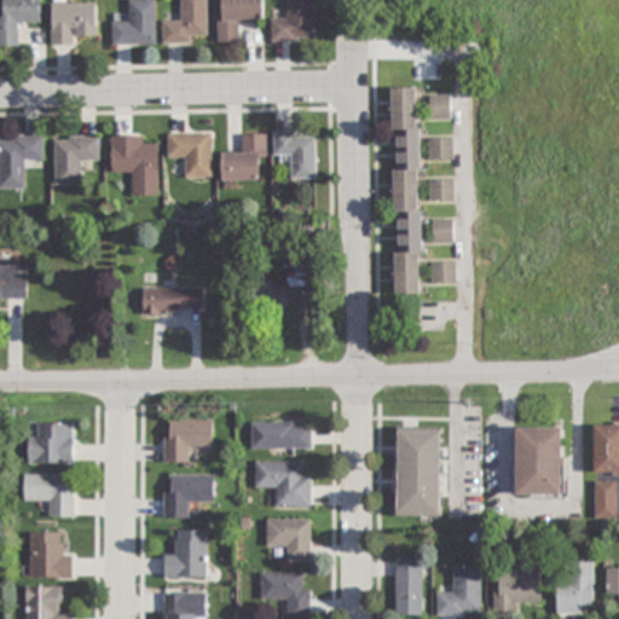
[(41,0),(0,0),(0,48),(19,50),(21,24),(41,24),(41,0)]
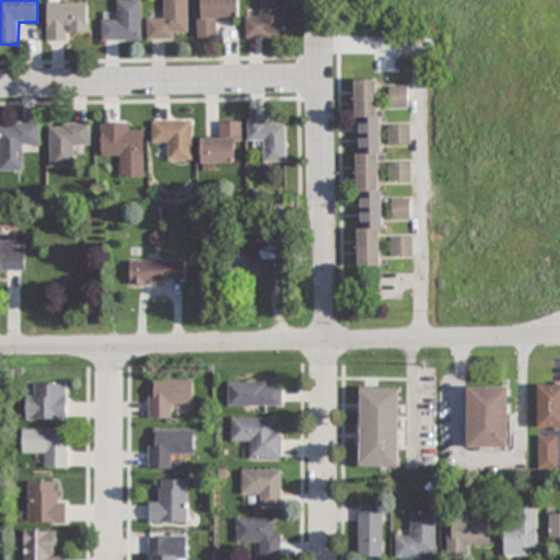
[(162,0),(163,21),(148,21),(148,38),(187,38),(186,0),(162,0)]
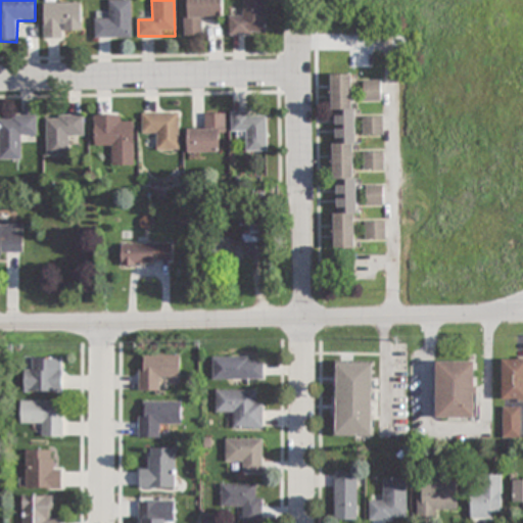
[(222,0),(184,0),(185,37),(203,37),(203,18),(223,18),(222,0)]
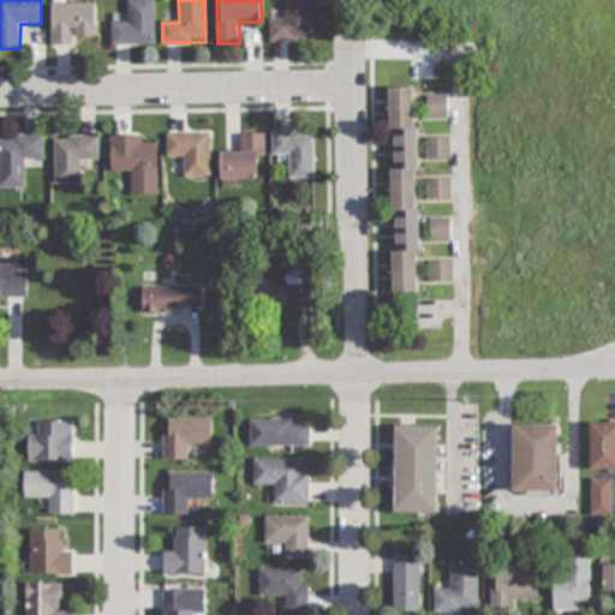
[(269,21),(270,43),(312,42),(311,0),(285,0),(285,21),(269,21)]
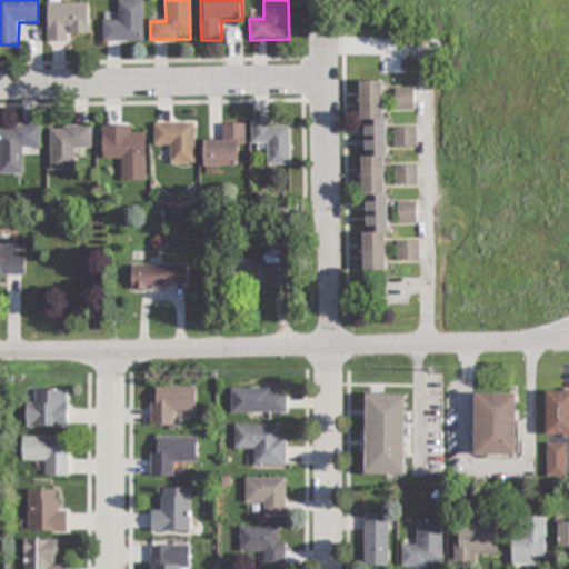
[(103,42),(143,42),(143,1),(119,1),(119,21),(103,21),(103,42)]
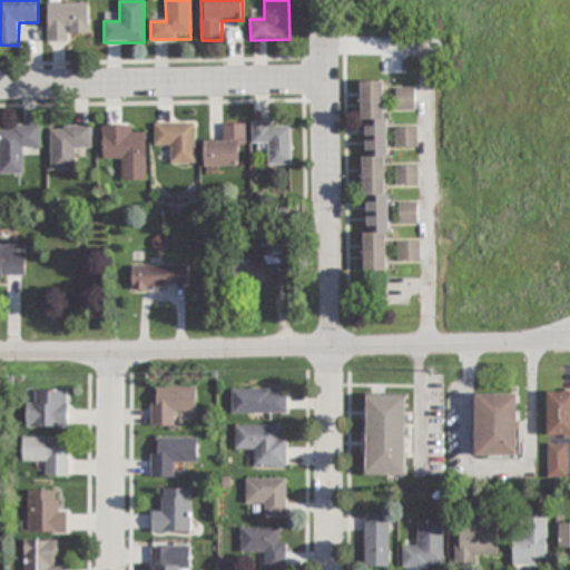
[(89,36),(89,6),(49,6),(49,45),(68,45),(68,36),(89,36)]
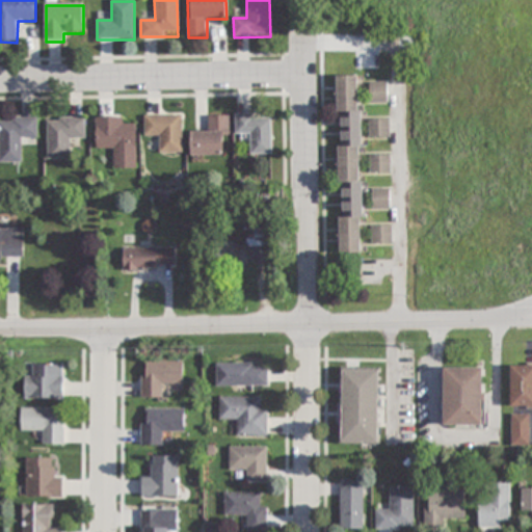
[(361,76),(338,76),(340,255),(363,254),(361,76)]
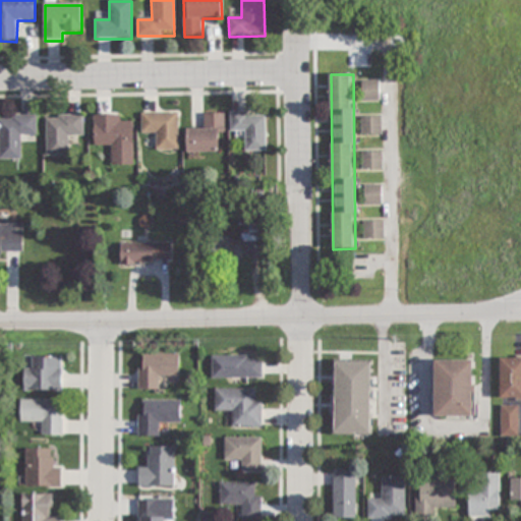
[(362,101),(380,101),(380,80),(362,80),(362,101)]
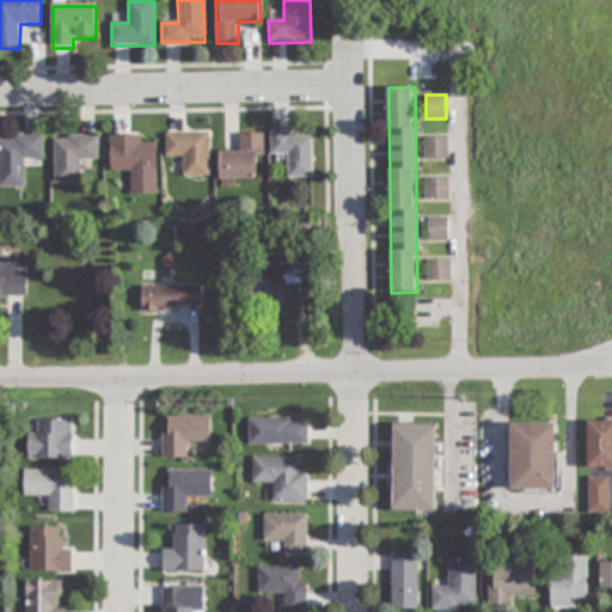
[(210,133),(167,133),(167,155),(181,155),(181,176),(210,176),(210,133)]
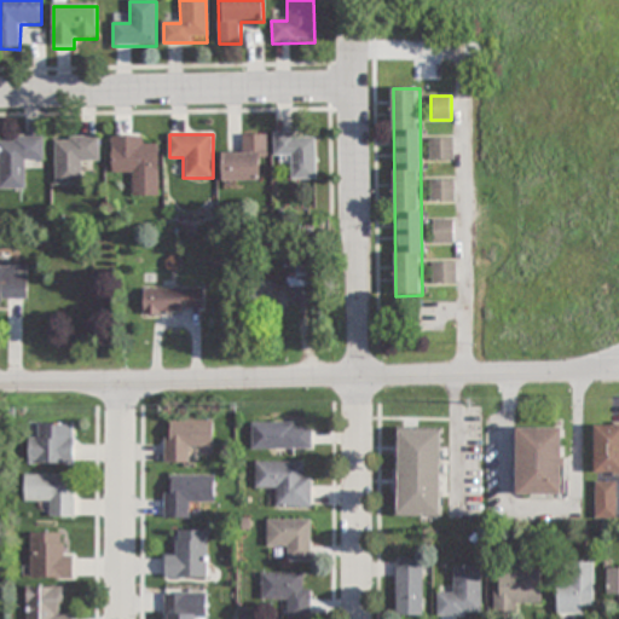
[(145,136),(111,136),(111,173),(133,173),(133,195),(160,195),(158,146),(145,146),(145,136)]
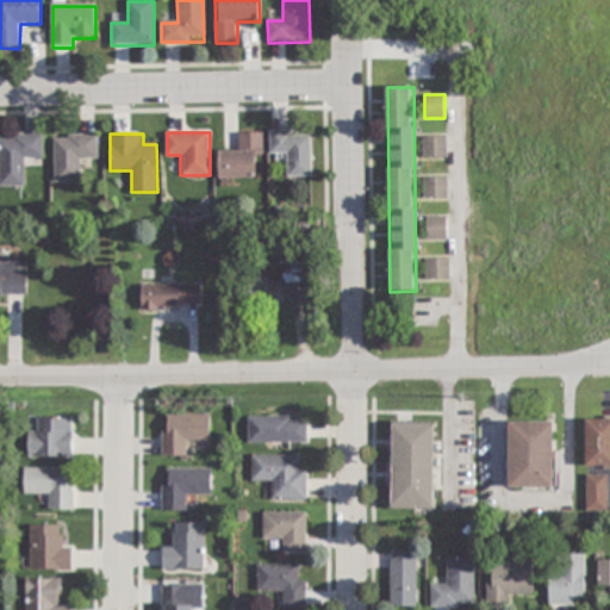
[(238,151),(219,151),(219,180),(256,180),(256,157),(262,157),(262,134),(238,135),(238,151)]
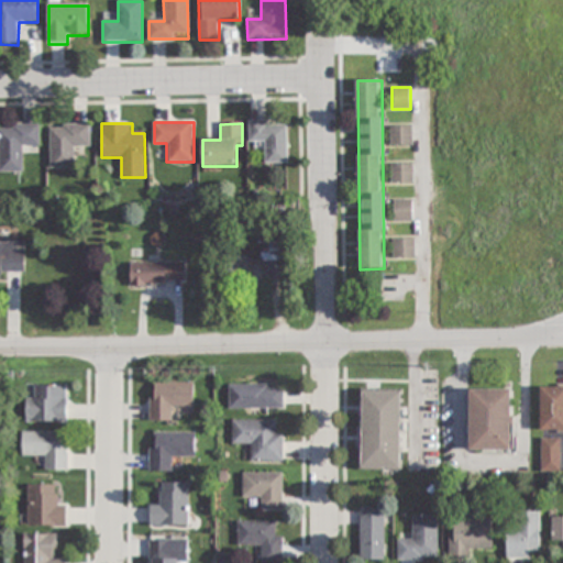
[(250,143),(265,143),(265,165),(287,165),(287,123),(250,123),(250,143)]
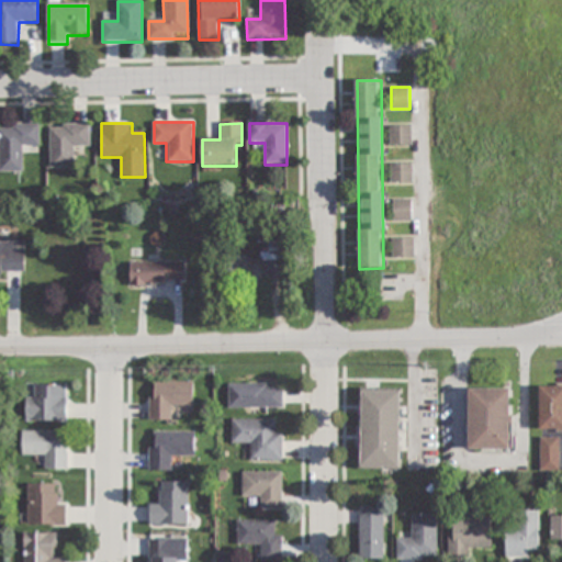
[(0,173),(23,173),(23,148),(40,148),(40,125),(0,124),(0,173)]
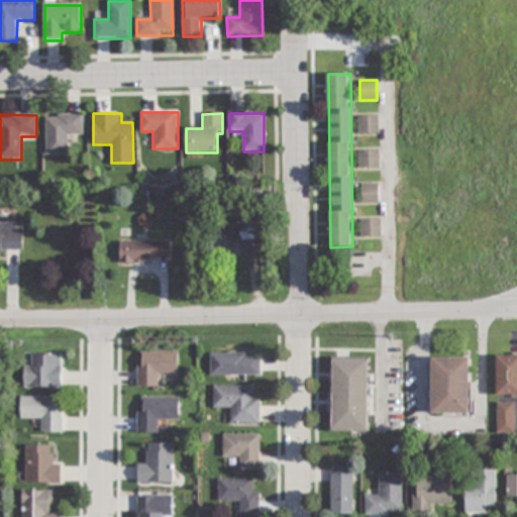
[(46,154),(70,154),(70,134),(84,134),(84,114),(46,114),(46,154)]
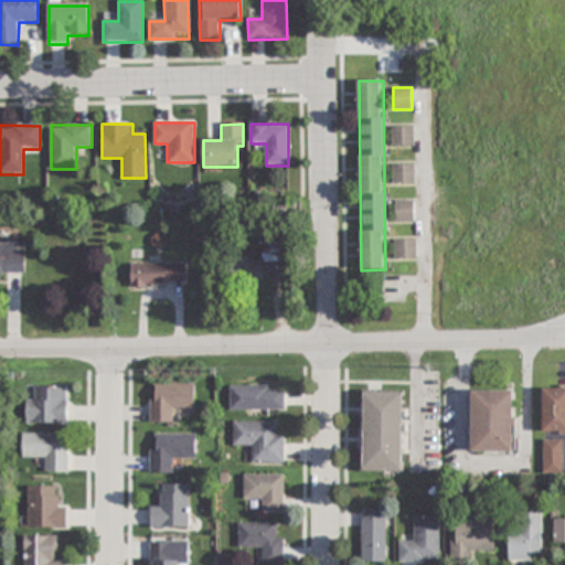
[(413,126),(393,126),(393,146),(413,146),(413,126)]
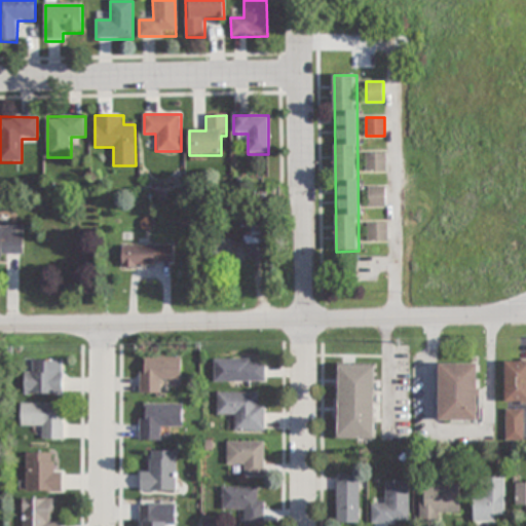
[(367,171),(386,171),(386,152),(367,152),(367,171)]
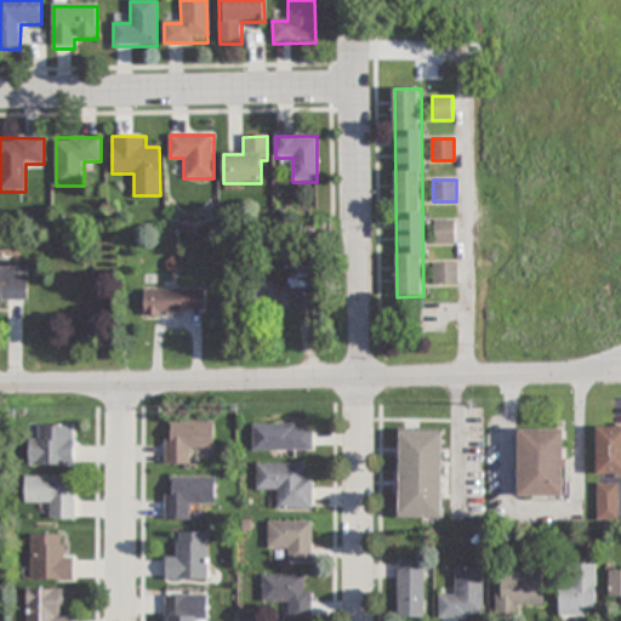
[(456,220),(436,220),(436,244),(456,244),(456,220)]
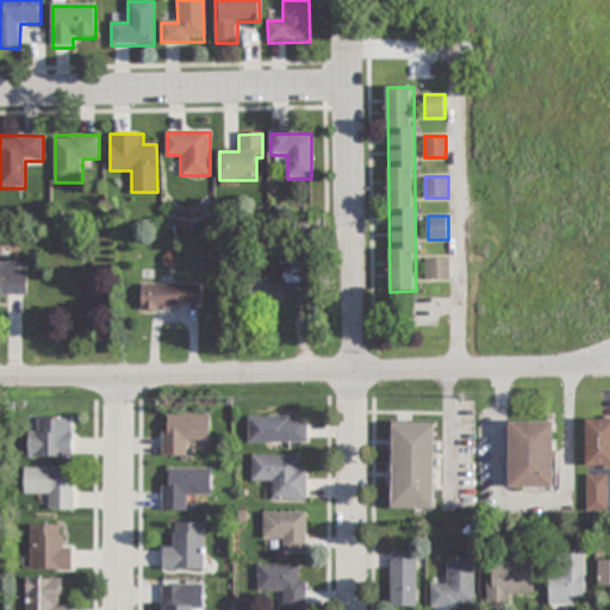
[(425,279),(449,279),(449,259),(425,259),(425,279)]
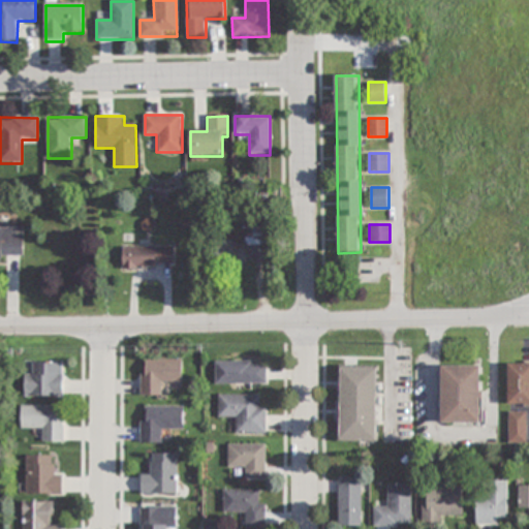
[(24,229),(0,228),(0,260),(24,261),(24,229)]
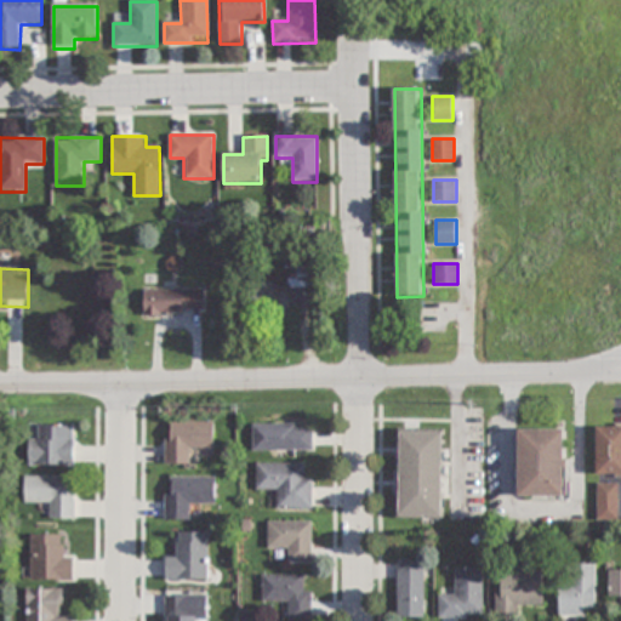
[(262,312),(311,312),(311,284),(262,284),(262,312)]
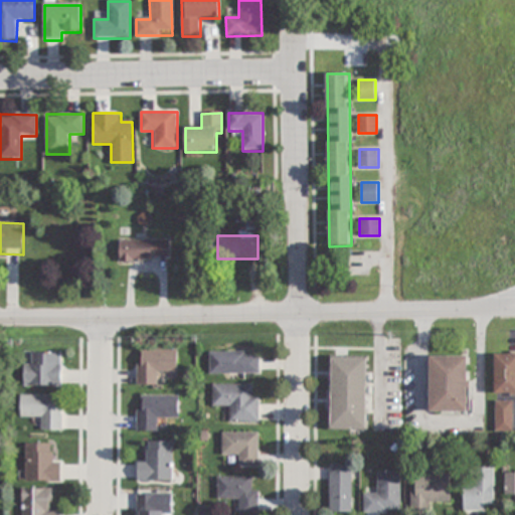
[(168,241),(120,241),(120,261),(168,261),(168,241)]
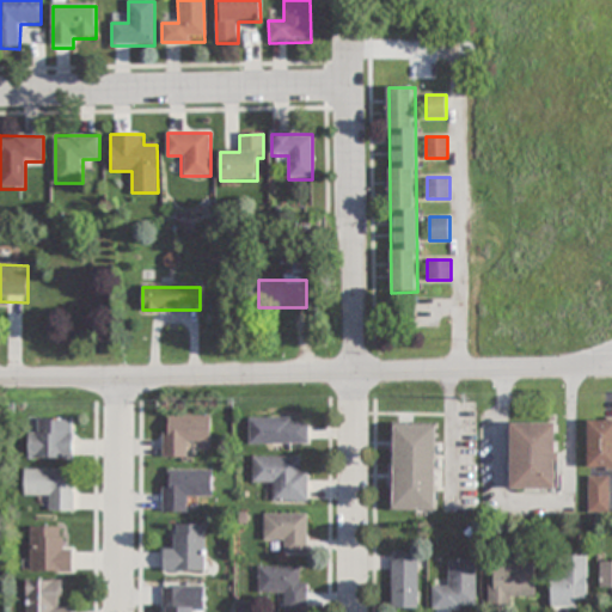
[(164,415),(163,458),(188,458),(188,444),(210,444),(210,416),(164,415)]
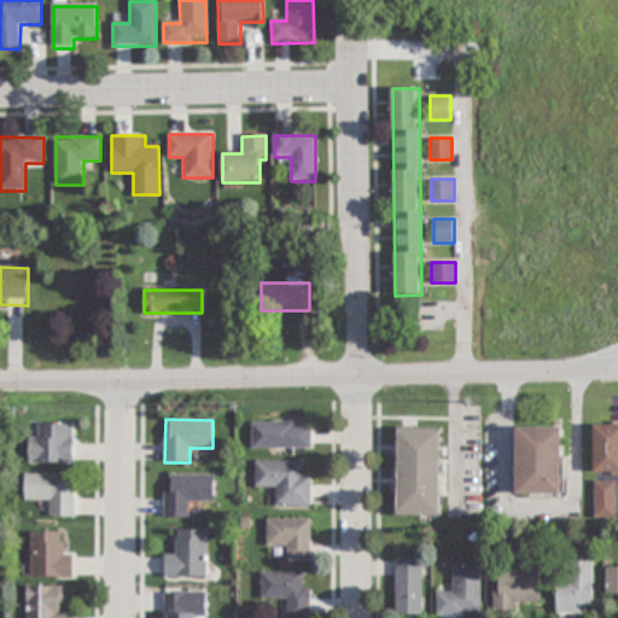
[(75,424),(40,424),(40,437),(29,437),(29,464),(75,464),(75,424)]
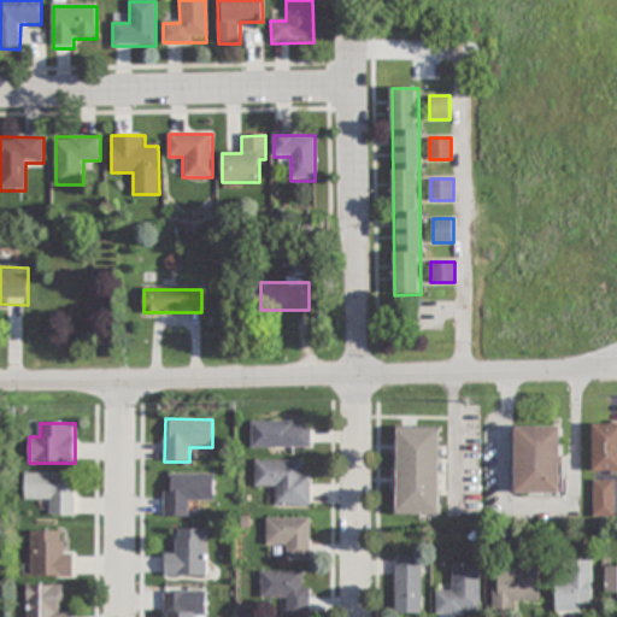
[(616,472),(616,423),(592,424),(592,472),(616,472)]
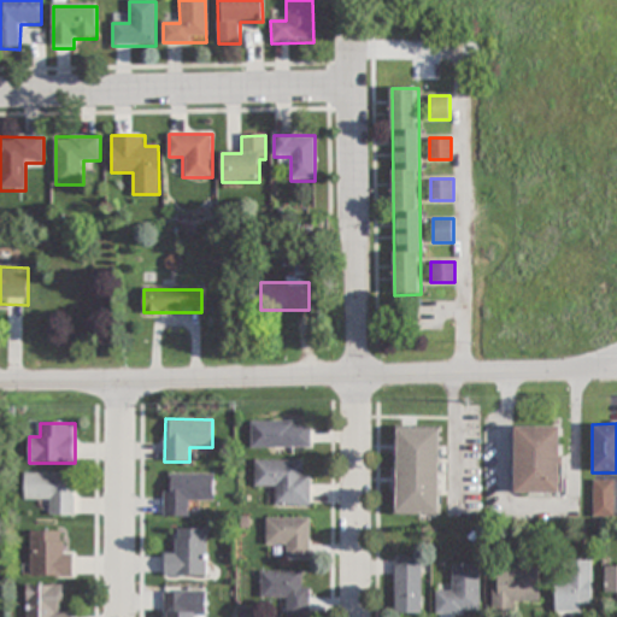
[(252,450),(311,450),(311,424),(252,424),(252,450)]
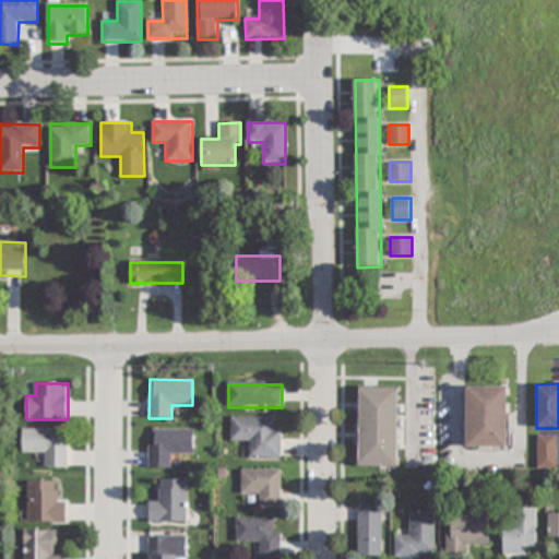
[(508,448),(508,385),(467,385),(467,448),(508,448)]
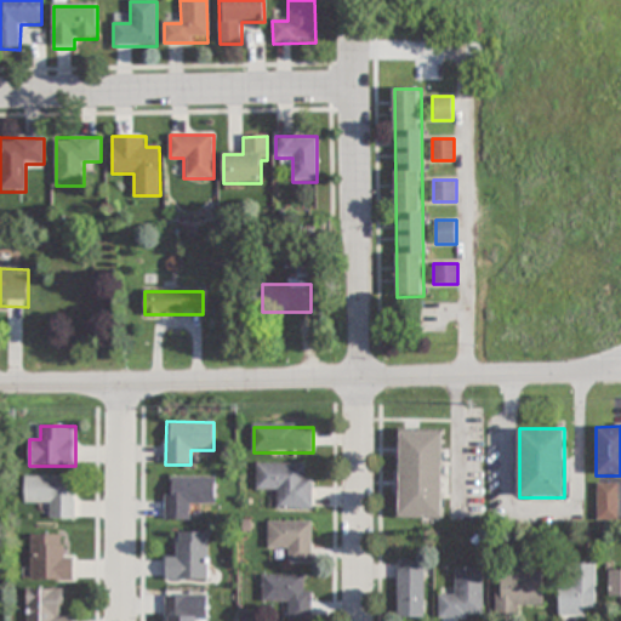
[(445,431),(399,431),(398,518),(445,519),(445,431)]
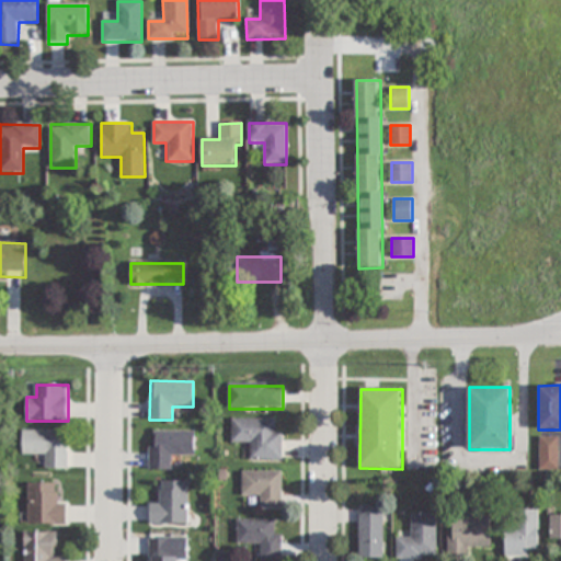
[(282,460),(282,420),(231,419),(231,445),(251,446),(250,460),(282,460)]
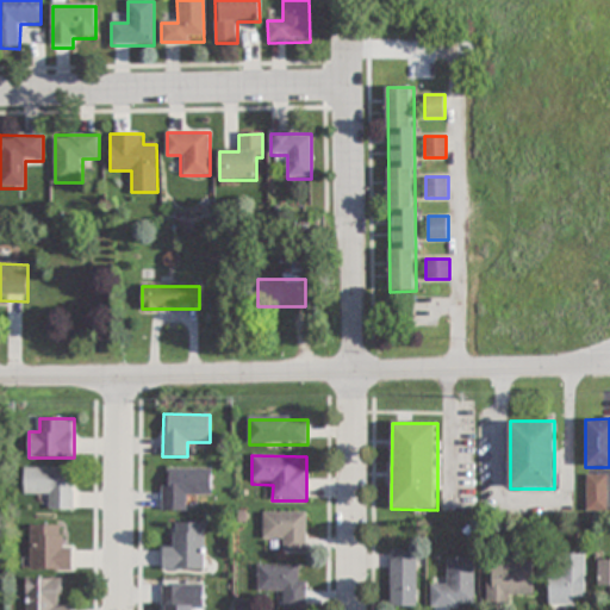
[(74,467),(24,467),(24,495),(49,495),(49,510),(74,510),(74,467)]
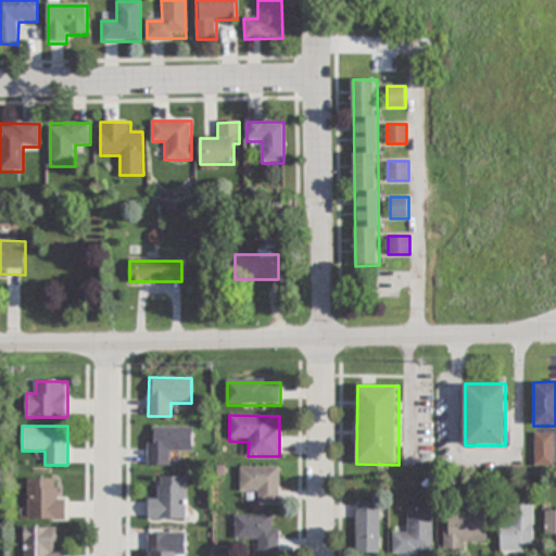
[(193,427),(148,427),(148,467),(171,467),(171,453),(193,453),(193,427)]
